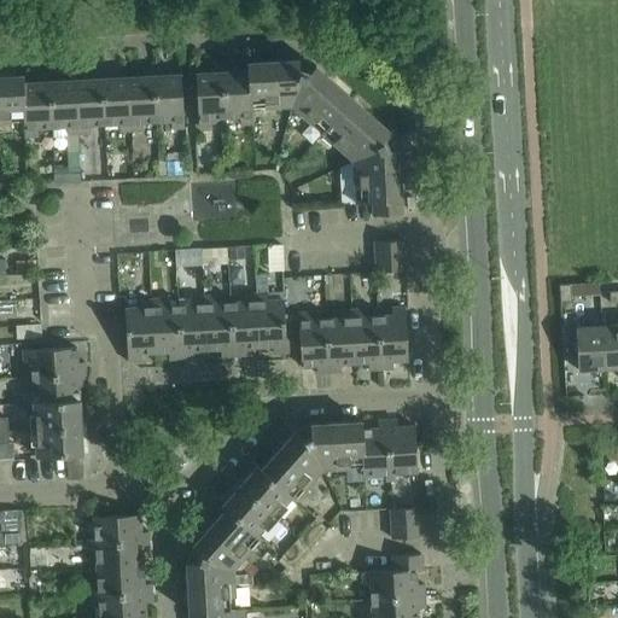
[(248,63),(248,71),(249,71),(251,109),(252,109),(292,106),(304,71),(299,69),(298,60),(248,63)]
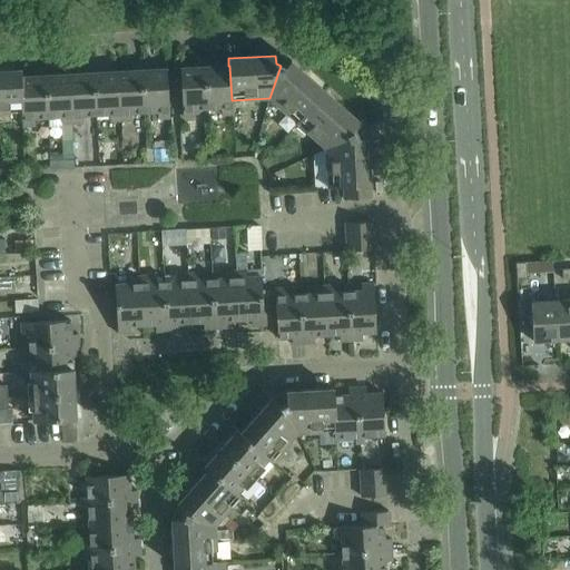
[(208,109),(205,60),(194,61),(194,68),(180,68),(183,117),(195,117),(194,110),(208,109)]
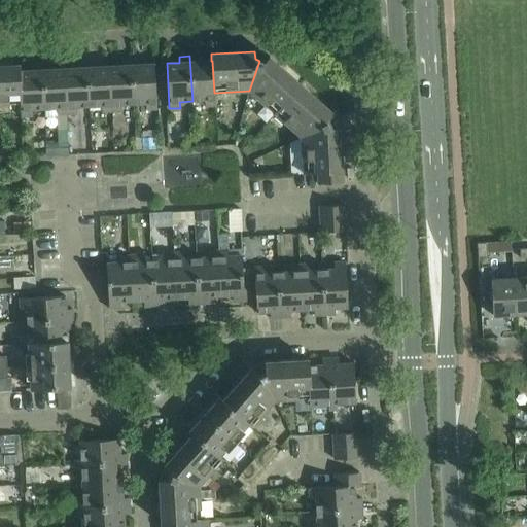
[(200,56),(189,56),(192,101),(205,100),(205,106),(215,106),(215,93),(214,93),(212,61),(211,61),(200,62),(200,56)]
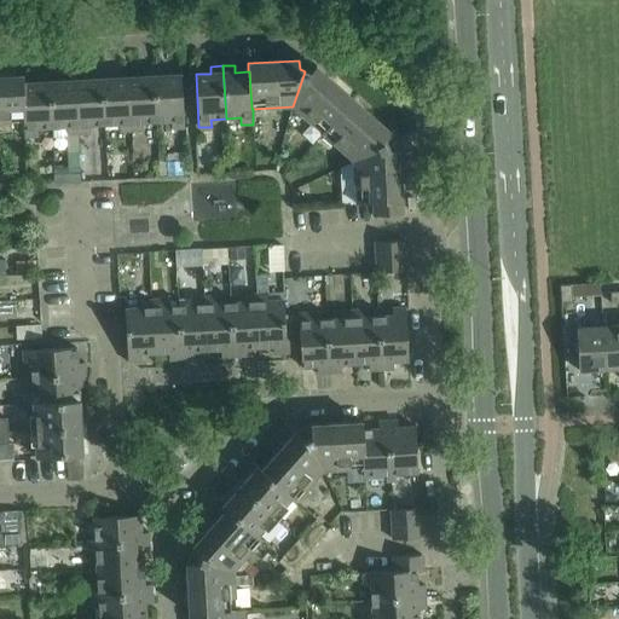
[(305,71),(293,106),(323,134),(353,99),(316,67),(310,73),(305,71)]
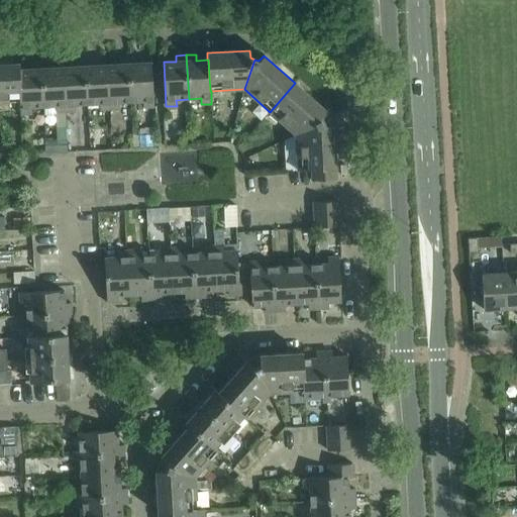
[(118,65),(107,66),(109,110),(119,109),(118,103),(131,102),(128,58),(118,59),(118,65)]
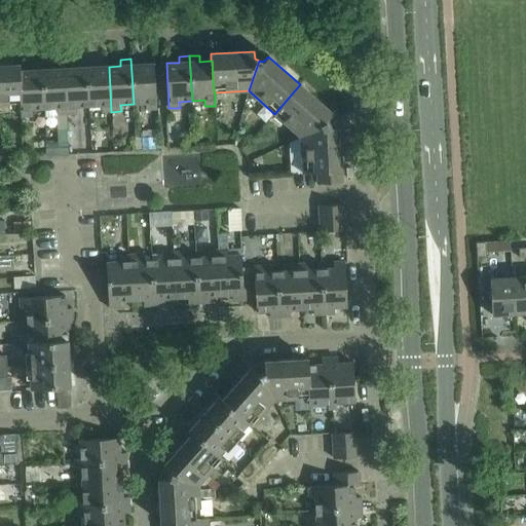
[(141,59),(130,59),(134,104),(146,104),(146,110),(156,109),(154,64),(141,65),(141,59)]
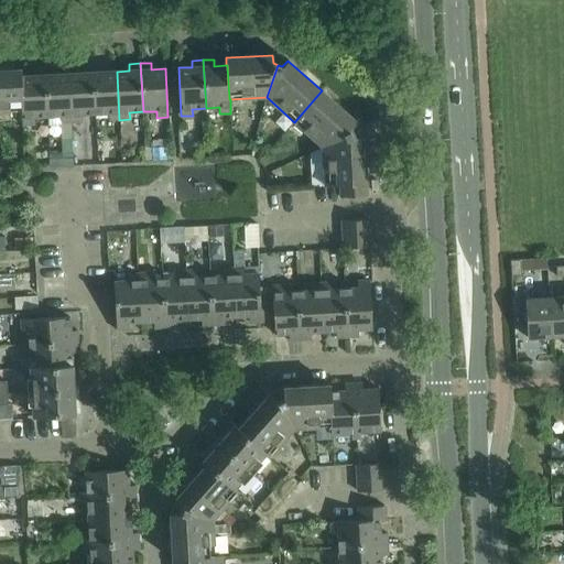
[(104,65),(93,66),(95,115),(109,114),(109,120),(119,120),(117,72),(104,72),(104,65)]
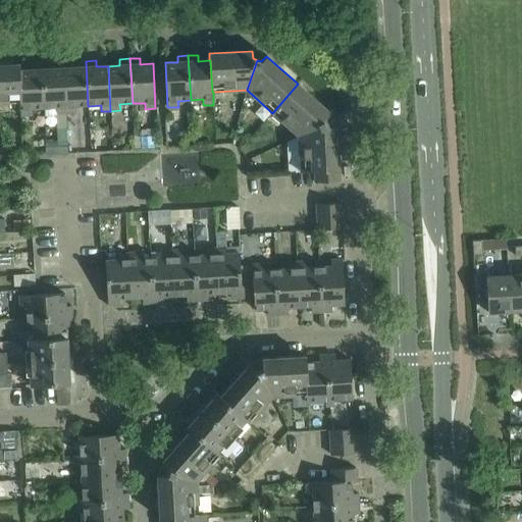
[(75,67),(64,68),(66,113),(76,112),(75,106),(88,106),(86,61),(75,61),(75,67)]
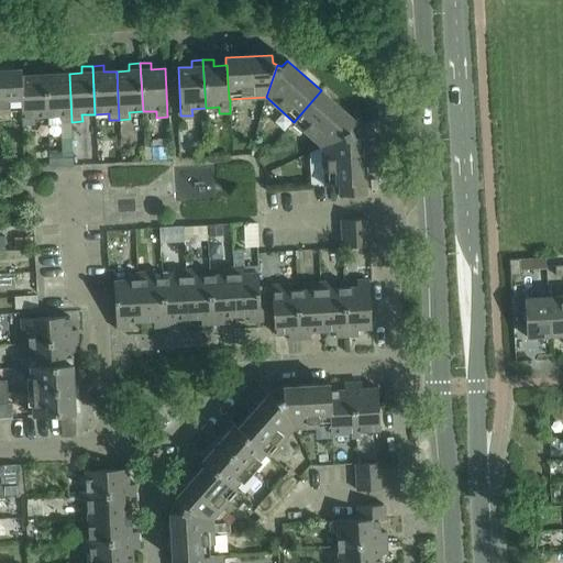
[(23,111),(22,111),(22,125),(35,124),(34,118),(47,117),(45,68),(34,69),(34,76),(22,77),(21,77),(23,111)]
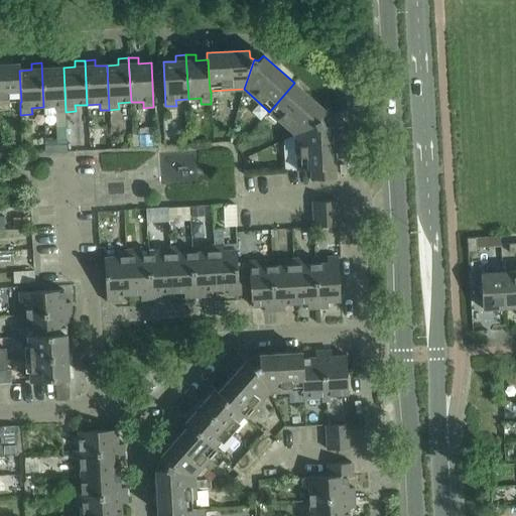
[(51,62),(41,62),(43,107),(55,107),(56,113),(66,112),(63,68),(51,69),(51,62)]
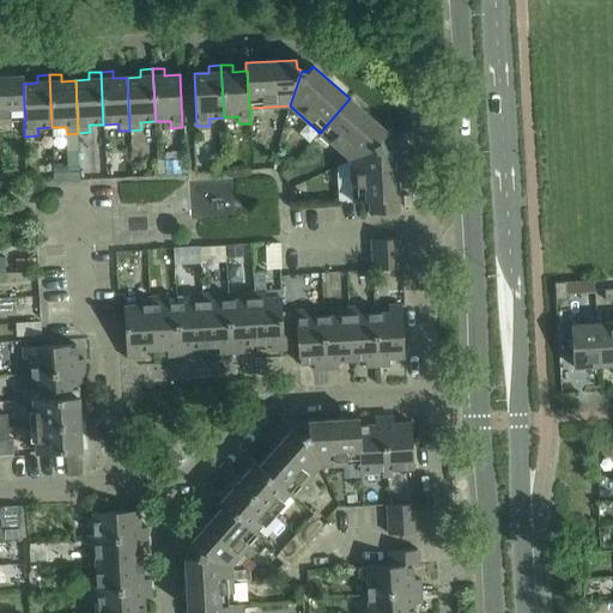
[(0,121),(24,121),(25,121),(23,84),(24,84),(23,76),(0,76),(0,121)]
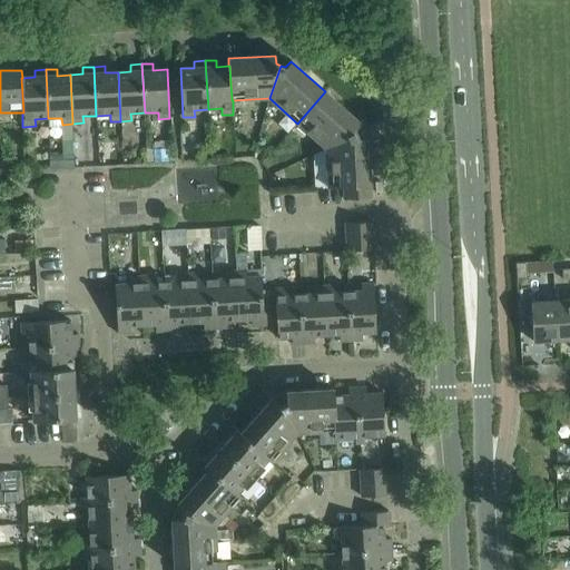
[(325,91),(297,124),(326,148),(357,134),(355,129),(361,123),(325,91)]
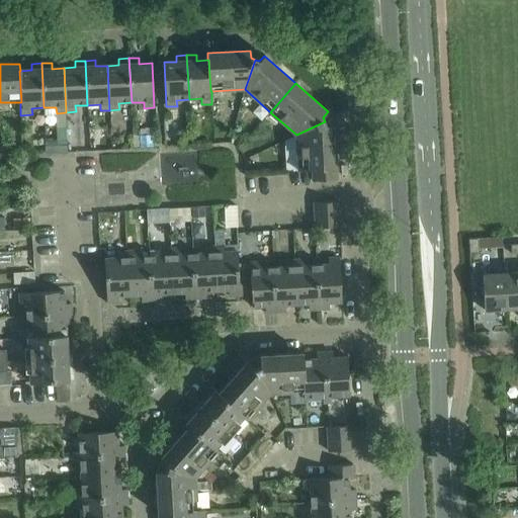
[(325,121),(296,135),(298,170),(312,169),(336,168),(334,124),(327,125),(325,121)]
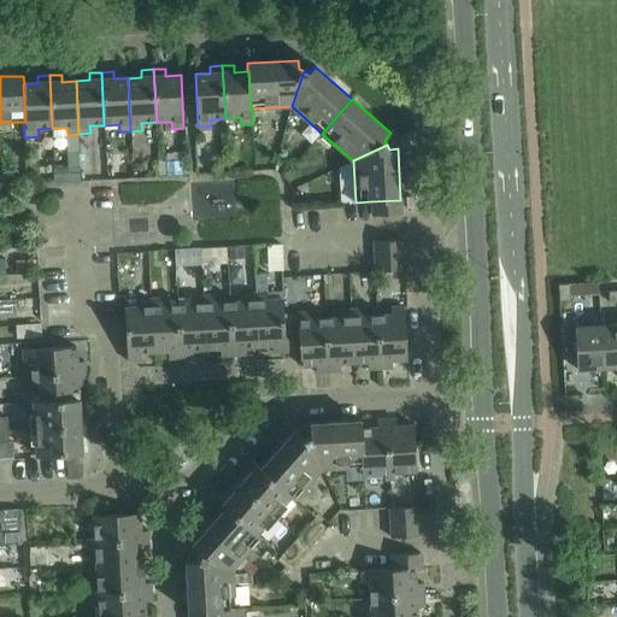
[(80,166),(54,168),(56,183),(81,182),(80,166)]
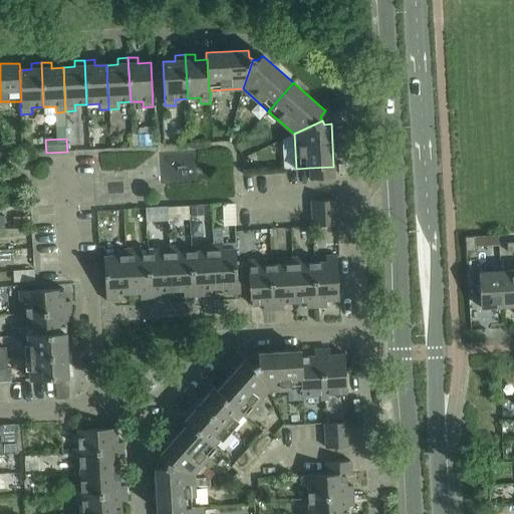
[(333,167),(309,168),(310,180),(334,179),(333,167)]
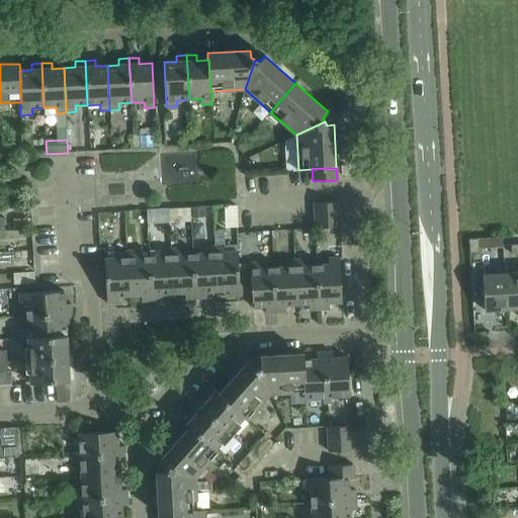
[(314,203),(315,216),(339,214),(338,202),(314,203)]
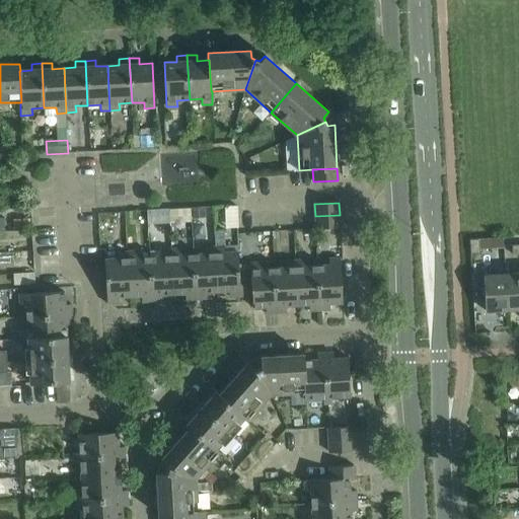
[(205,207),(192,208),(193,219),(206,219),(205,207)]
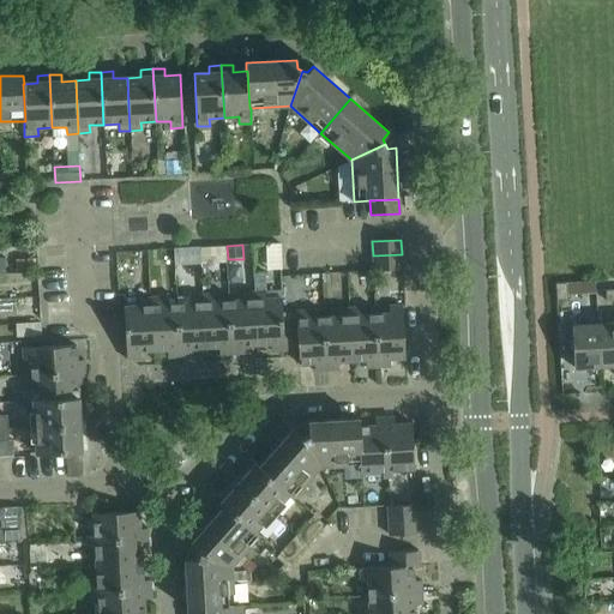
[(199,247),(190,248),(190,265),(200,265),(200,253),(199,248),(199,247)]
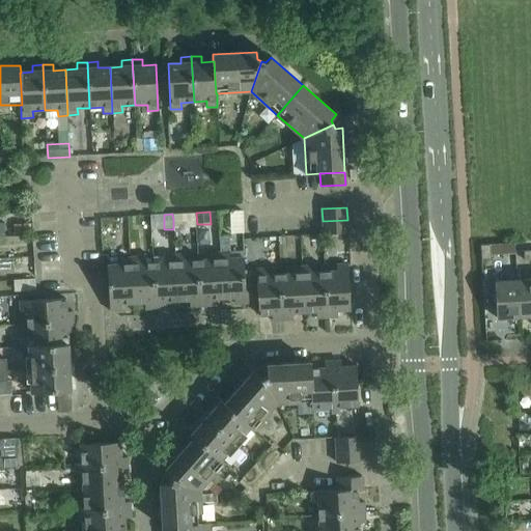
[(183,215),(172,215),(173,219),(173,229),(184,228),(183,215)]
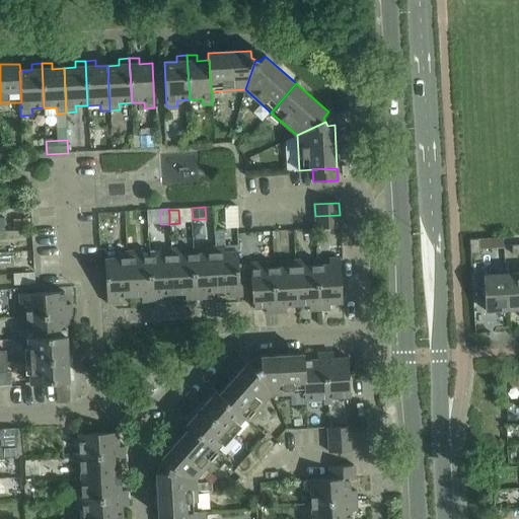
[(340,215),(315,216),(316,229),(341,227),(340,215)]
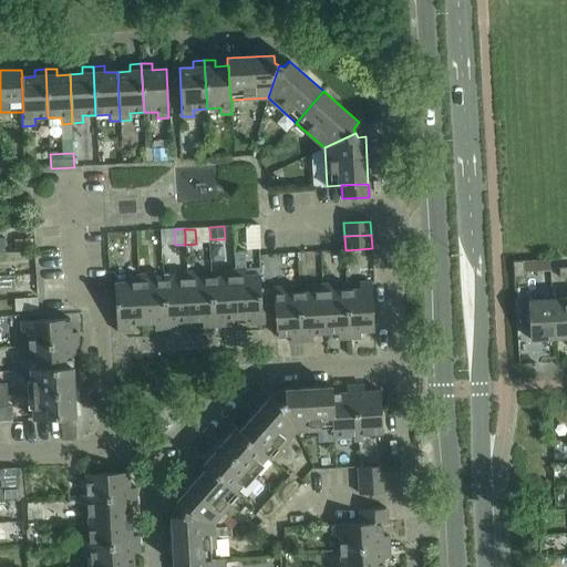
[(33,239),(16,239),(16,250),(33,250),(33,239)]
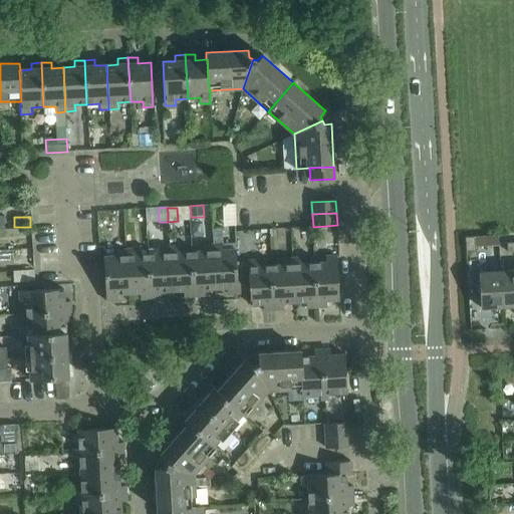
[(465,238),(466,251),(475,251),(474,237),(465,238)]
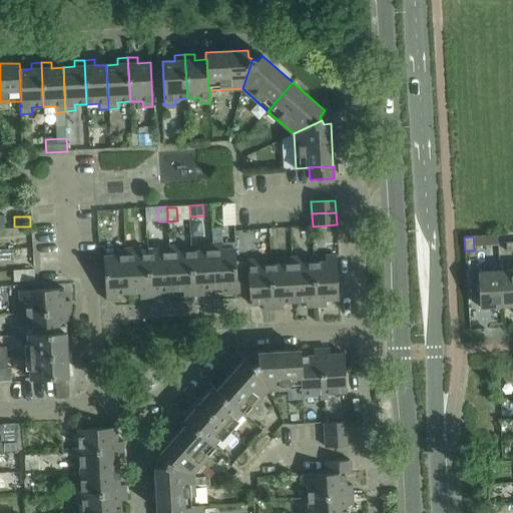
[(221,243),(212,244),(214,289),(226,288),(226,294),(237,293),(236,270),(235,248),(222,249),(221,243)]
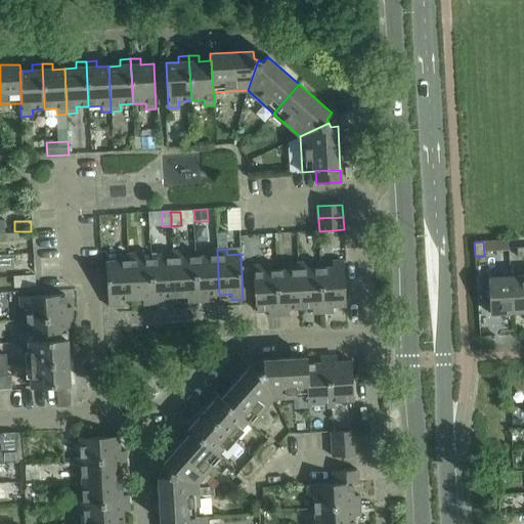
[(208,256),(195,257),(198,302),(208,301),(208,295),(219,295),(217,250),(207,250),(208,256)]
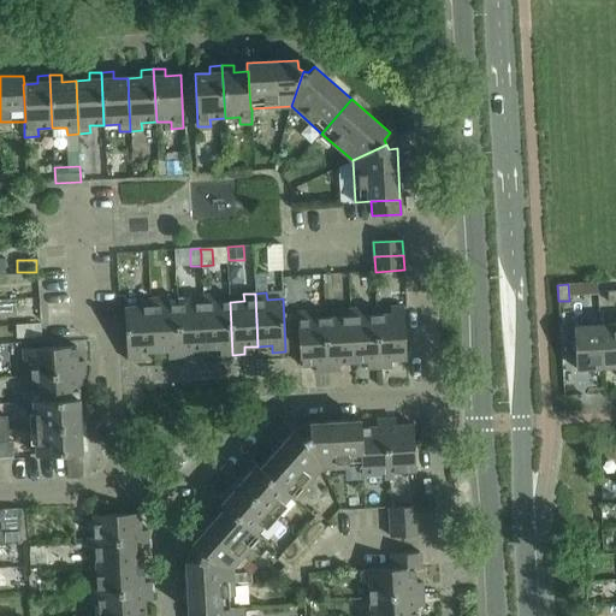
[(193,304),(177,304),(181,357),(193,357),(193,350),(206,349),(203,296),(191,297),(193,304)]
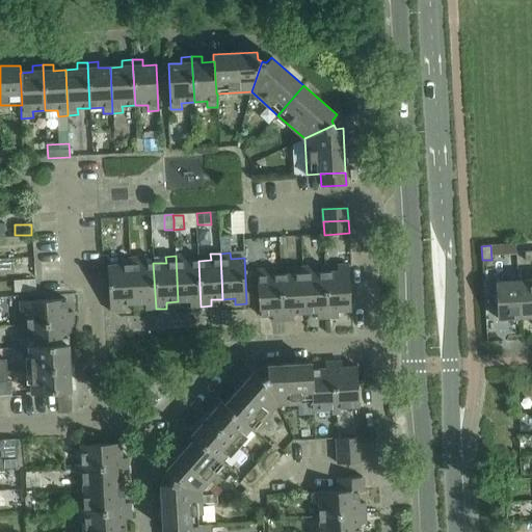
[(185,256),(176,256),(178,301),(190,301),(190,308),(201,307),(198,261),(185,262),(185,256)]
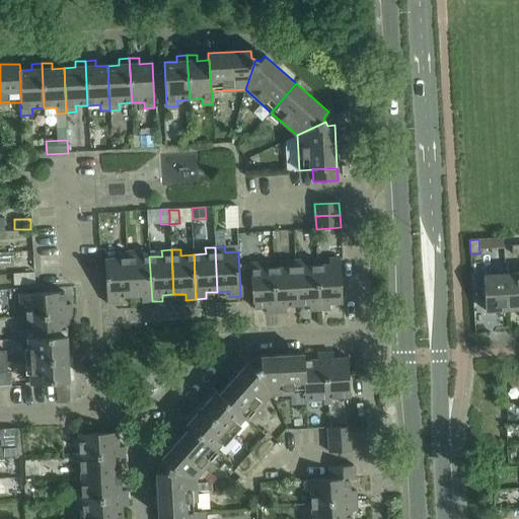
[(137,251),(128,252),(130,297),(142,296),(142,302),(152,301),(149,256),(137,257),(137,251)]
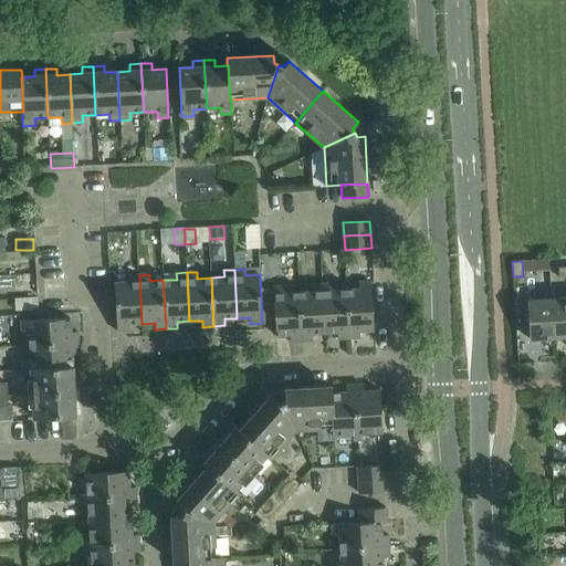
[(142,324),(139,275),(128,275),(128,282),(114,283),(117,332),(129,331),(128,324),(142,324)]
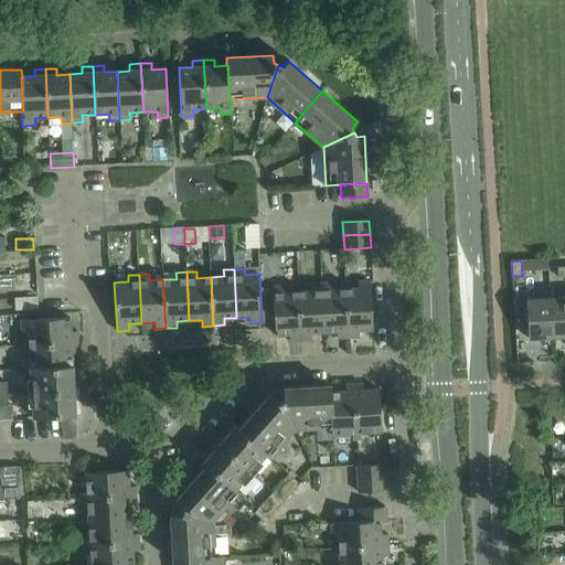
[(359,288),(345,289),(348,338),(359,338),(359,331),(373,330),(370,281),(359,281),(359,288)]
